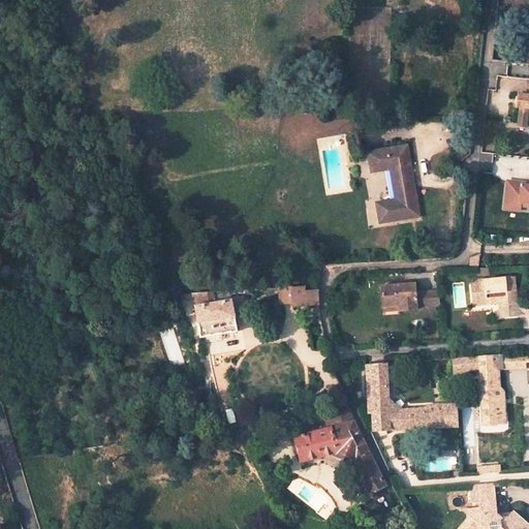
[(520,95),(517,123),(528,124),(528,81),(526,81),(525,96),(520,95)]
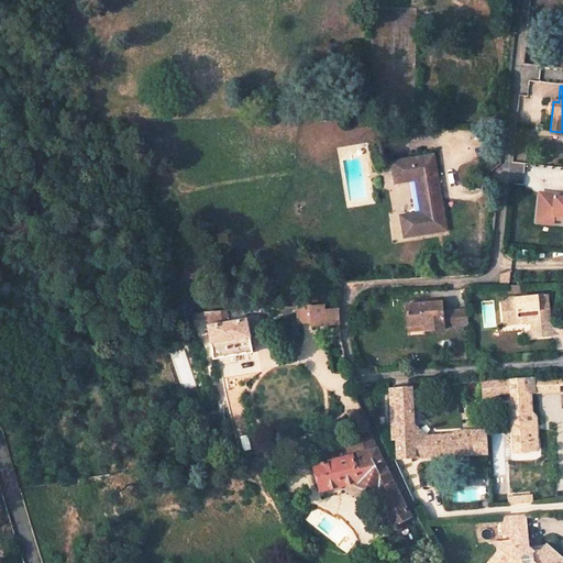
[(443,230),(430,155),(390,162),(394,183),(414,180),(419,213),(399,217),(403,238),(443,230)]
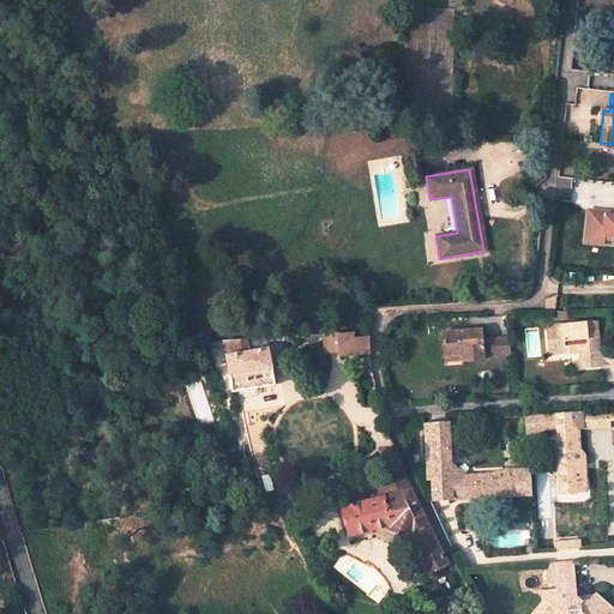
[(602,239),(602,236),(613,238),(613,217),(602,217),(603,214),(587,211),(584,236),(602,239)]
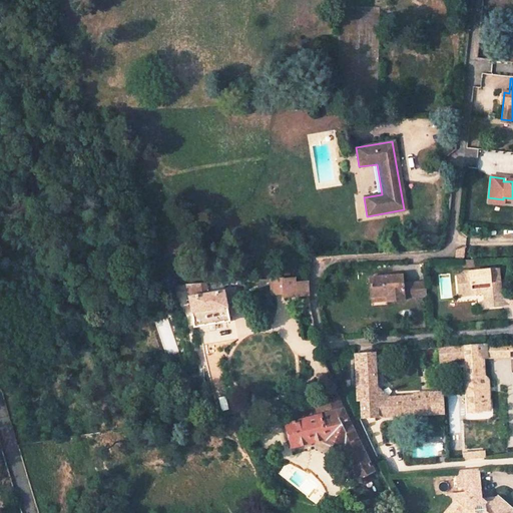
[(503,199),(488,197),(487,203),(502,205),(503,199)]
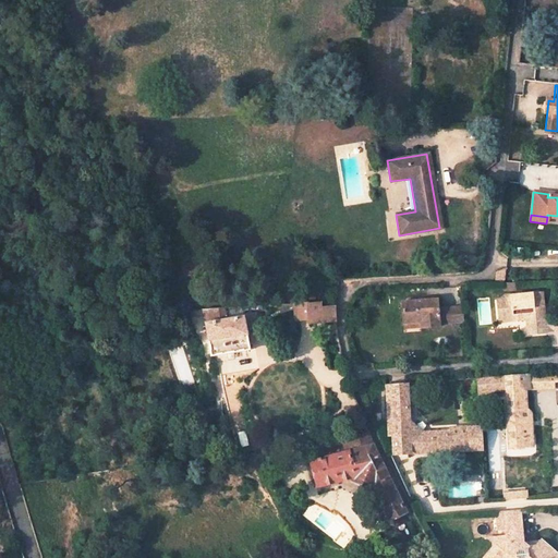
[(544,293),(506,298),(506,301),(498,302),(500,325),(529,322),(530,336),(547,334),(544,293)]
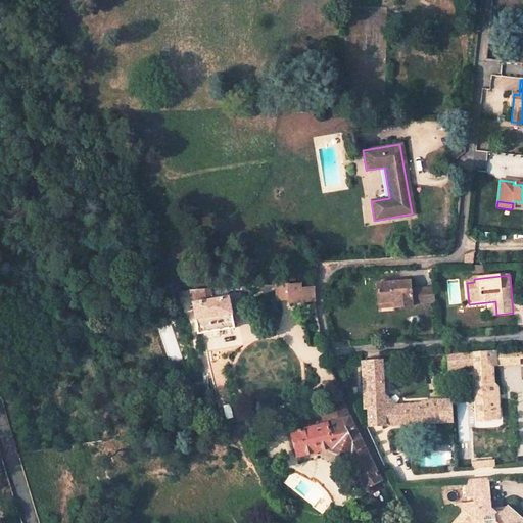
[(409,281),(375,284),(376,304),(392,303),(392,308),(412,307),(411,304),(410,291),(409,281)]
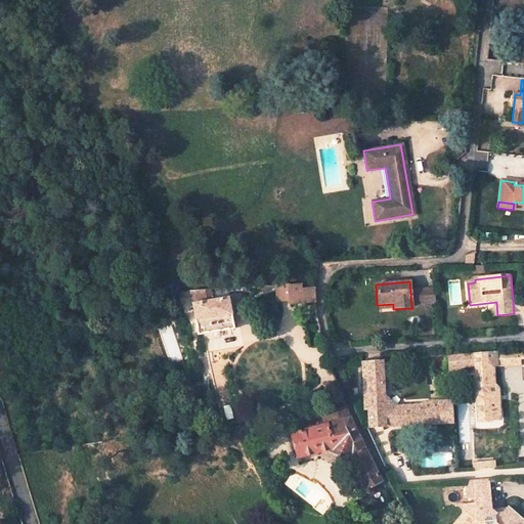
[(290,305),(314,303),(314,289),(302,290),(301,285),(290,286),(289,285),(276,286),(277,302),(289,301),(290,305)]
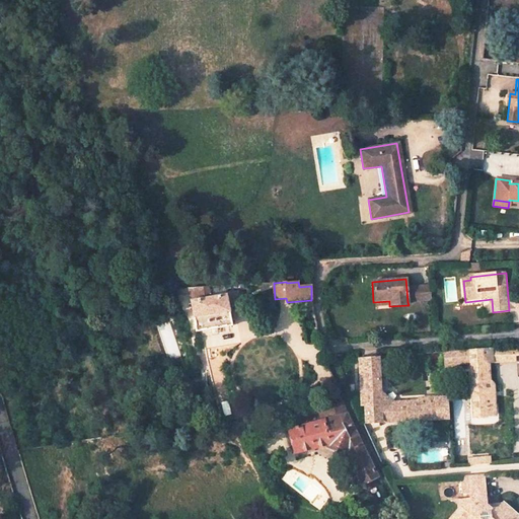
[(233,326),(225,287),(189,289),(190,294),(197,332),(233,326)]
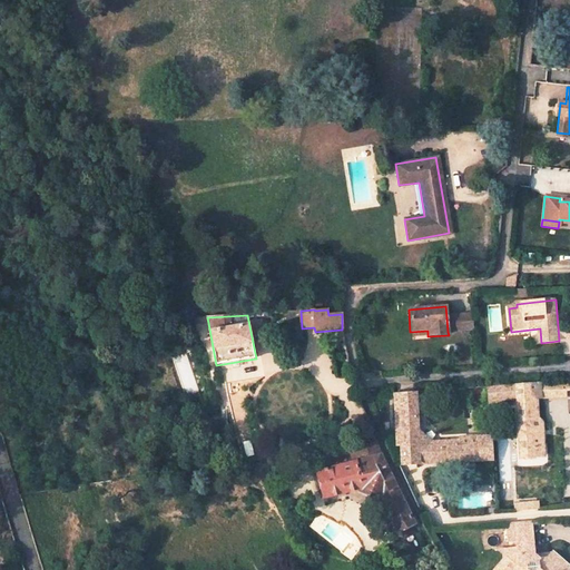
[(458,316),(459,330),(472,330),(471,315),(458,316)]
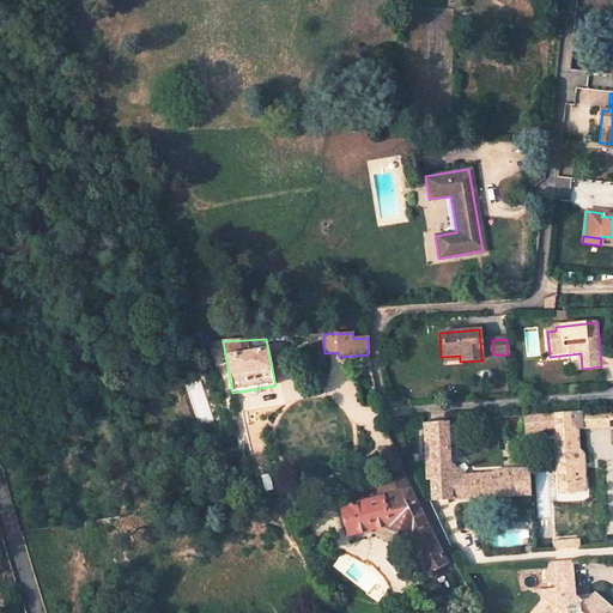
[(480,341),(481,357),(493,354),(492,340),(480,341)]
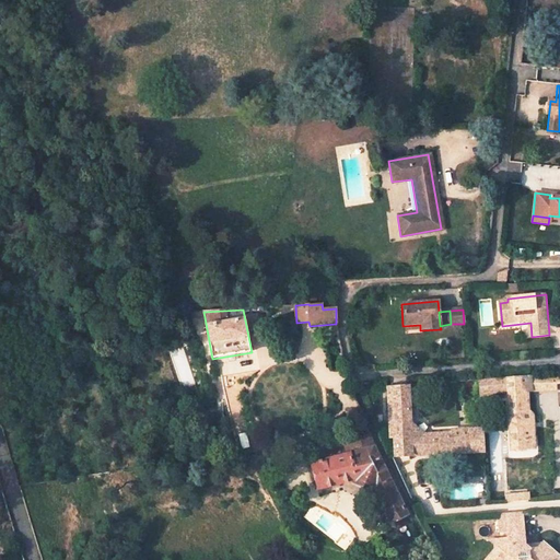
[(521,377),(521,392),(531,391),(529,378),(532,378),(531,376),(521,377)]
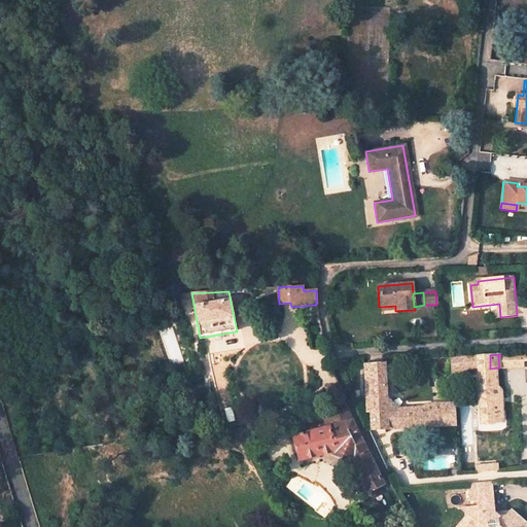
[(490,369),(490,355),(478,356),(479,369),(481,424),(494,423),(493,417),(501,417),(500,405),(492,405),(492,397),(491,388),(490,369)]
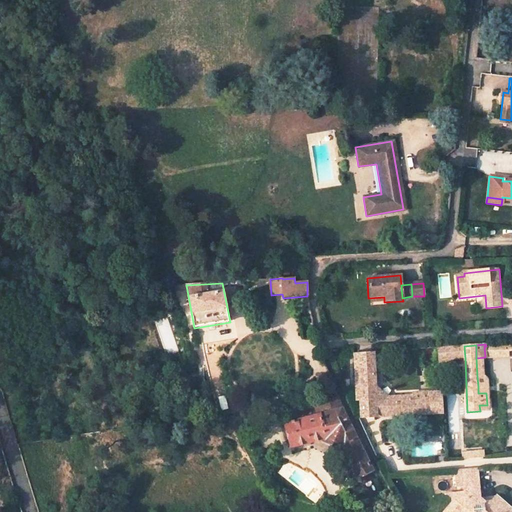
[(464,346),(450,347),(452,359),(465,358),(464,346)]
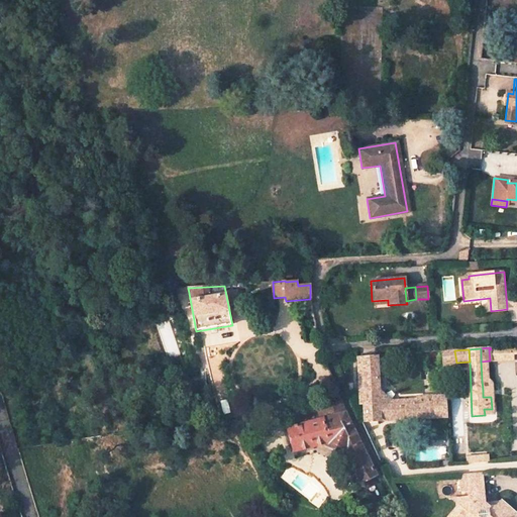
[(390,369),(456,363),(454,350),(389,355),(390,369)]
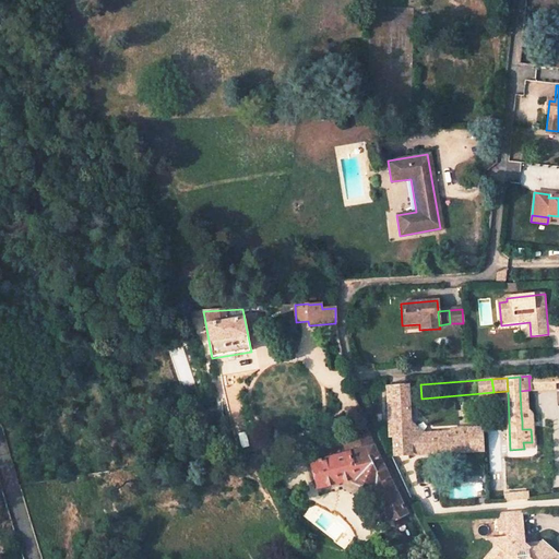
[(385,387),(389,438),(393,438),(394,456),(411,455),(408,420),(406,385),(385,387)]
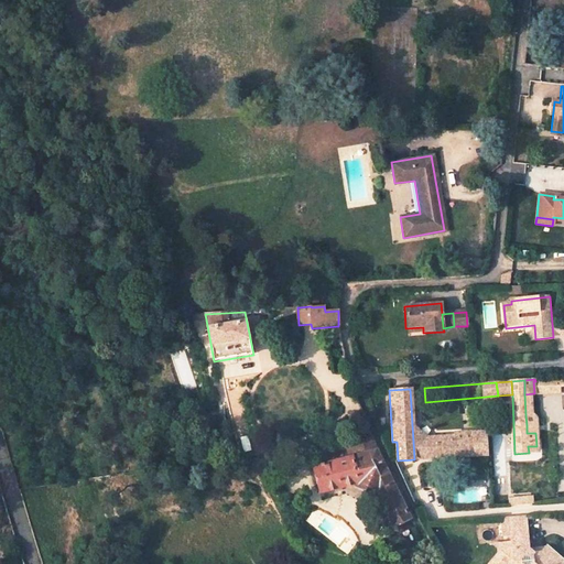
[(532,415),(531,414),(525,415),(527,425),(532,424),(534,422),(535,420),(535,419),(534,418),(534,416),(533,415),(532,415)]
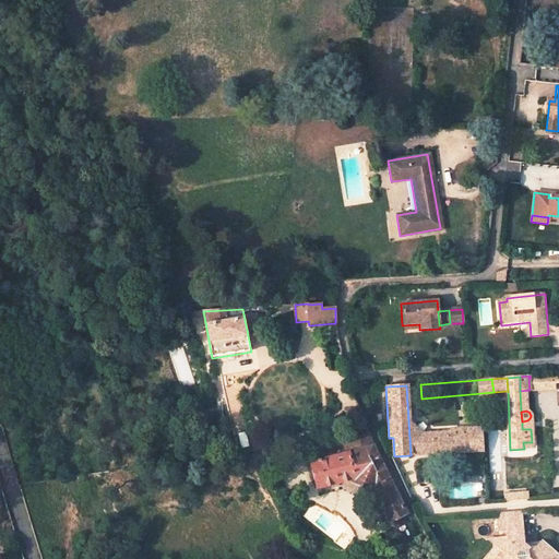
[(423,431),(408,420),(411,455),(441,453),(440,438),(452,437),(452,430),(423,431)]
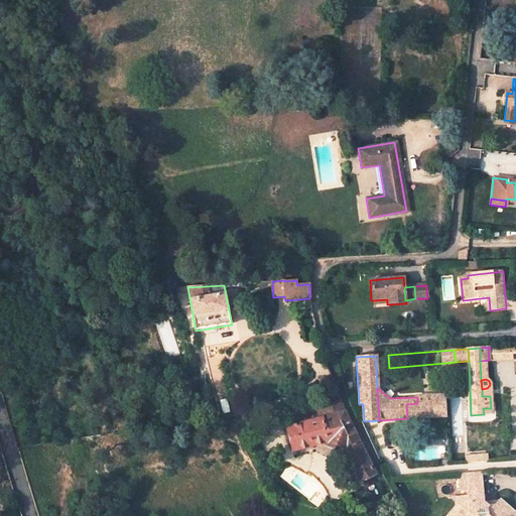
[(443,417),(442,395),(417,397),(417,403),(406,404),(407,418),(443,417)]
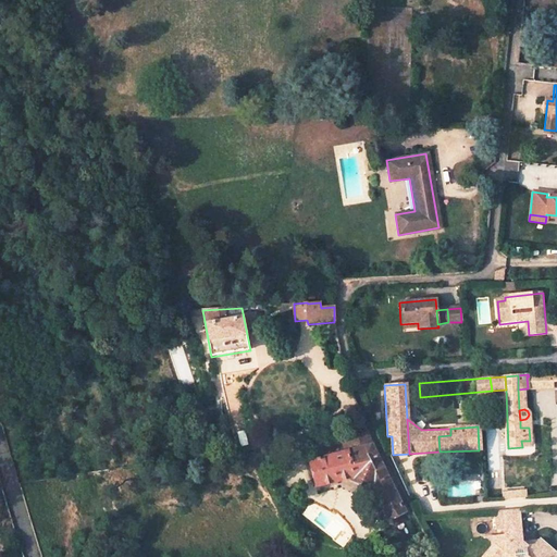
[(341,481),(379,500),(388,520),(404,512),(371,443),(370,442),(366,430),(348,433),(354,449),(338,454),(317,460),(309,462),(316,487),(341,481)]
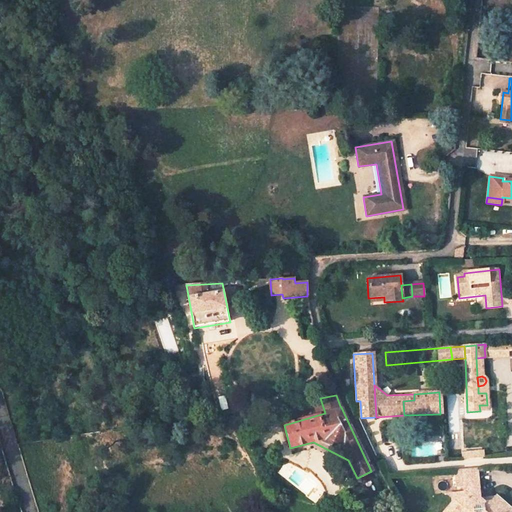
[(291,423),(311,417),(310,413),(290,418),(291,423)]
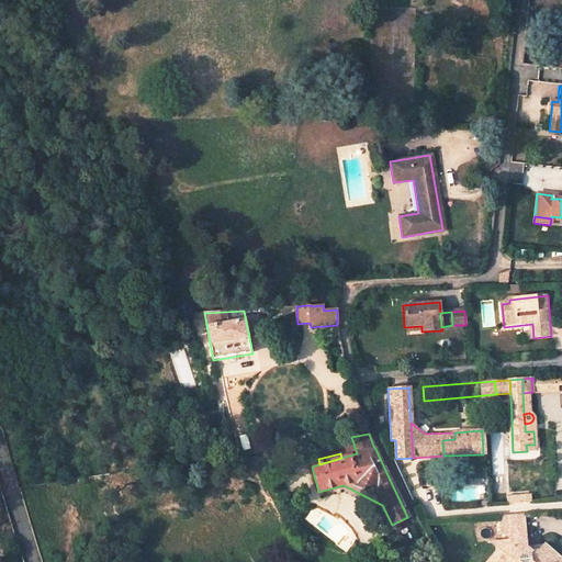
[(504,494),(505,501),(530,499),(529,492),(504,494)]
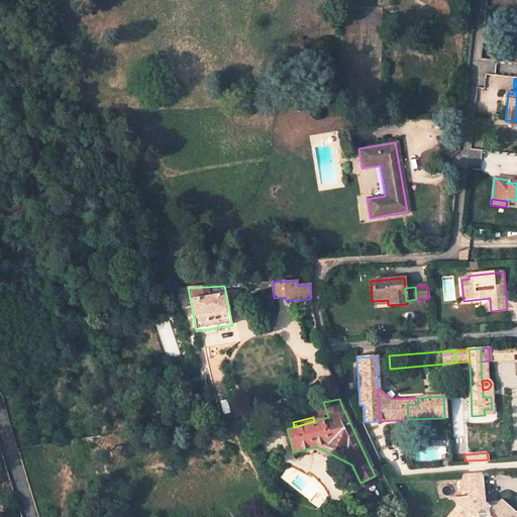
[(480,471),(457,472),(458,488),(467,488),(481,487),(480,471)]
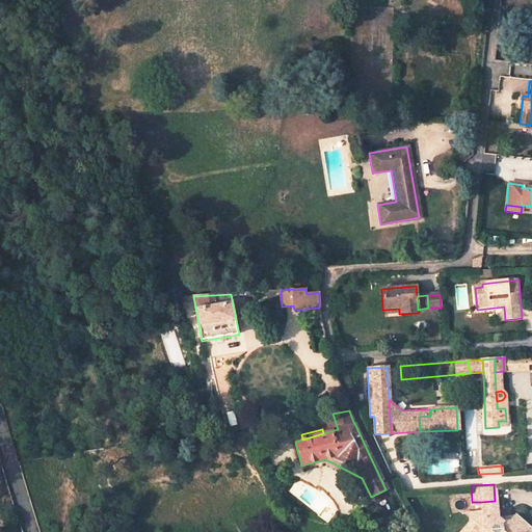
[(495,501),(480,502),(480,509),(496,510),(495,501)]
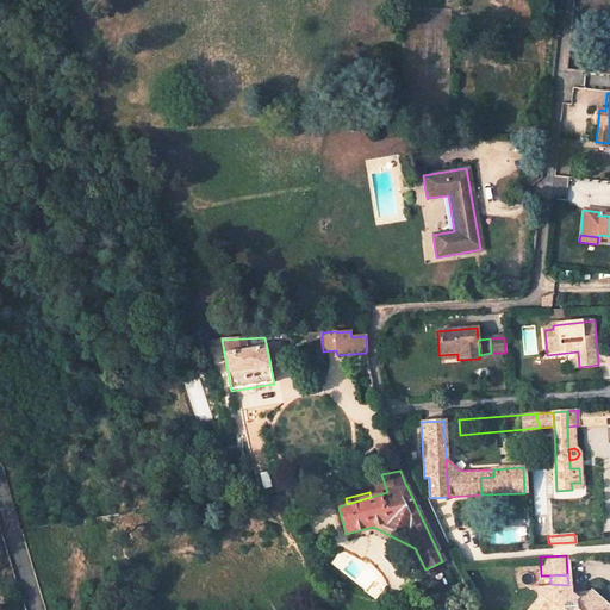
[(598,609),(604,603),(589,590),(583,597),(576,597),(567,591),(568,585),(551,584),(537,585),(539,592),(527,609),(598,609)]
